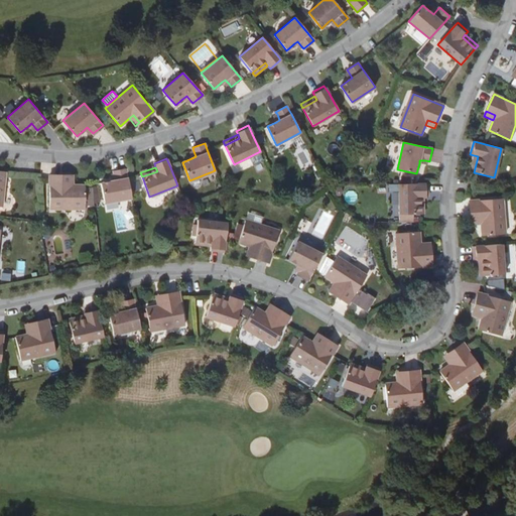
[(128,177),(126,169),(114,171),(114,174),(115,181),(111,181),(101,183),(105,204),(132,200),(128,177)]
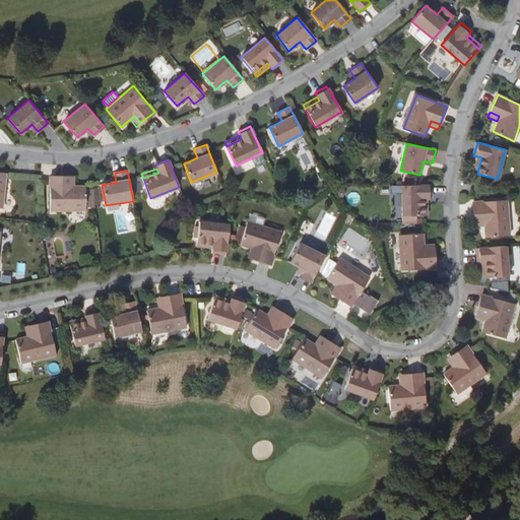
[(68,187),(68,176),(50,177),(50,210),(85,210),(85,186),(74,186),(68,187)]
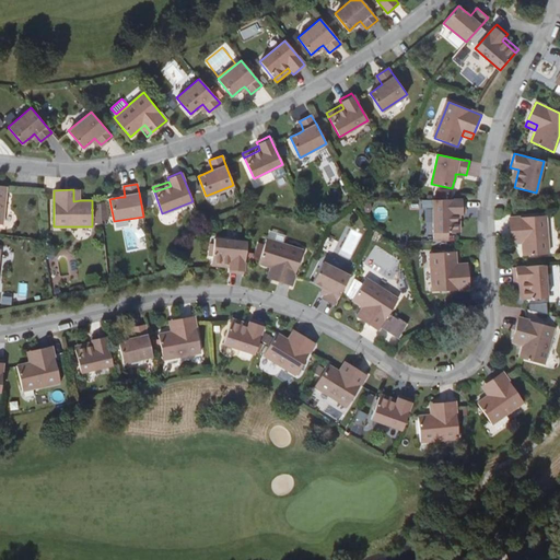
[(432,223),(431,198),(422,199),(423,224),(432,223)]
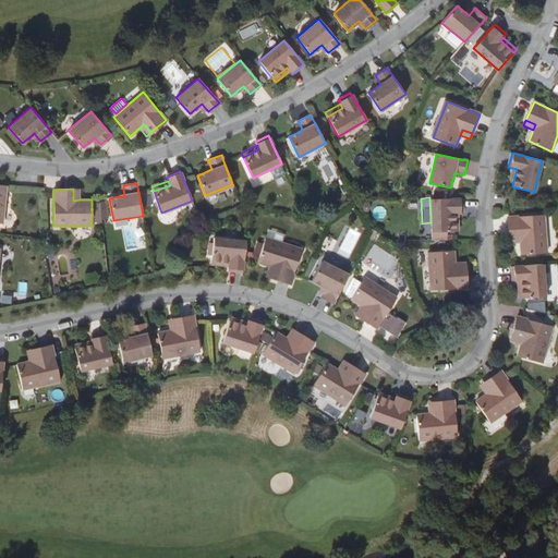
[(451,199),(431,199),(432,231),(455,231),(455,215),(458,215),(462,214),(462,199),(451,199)]
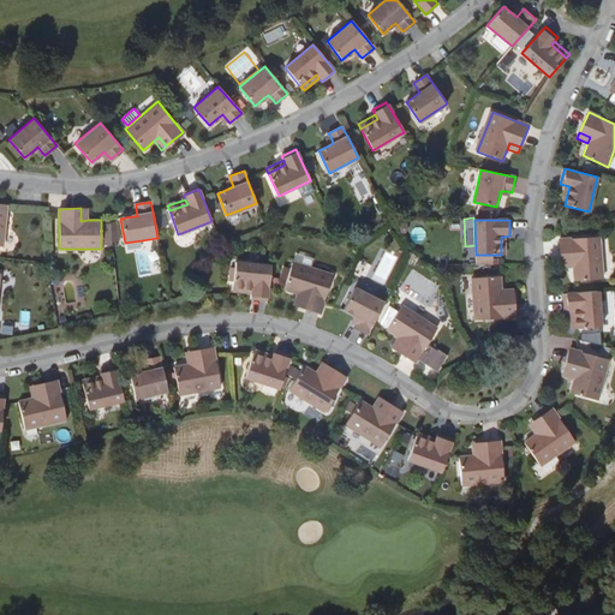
[(105,244),(118,242),(117,222),(102,224),(105,244)]
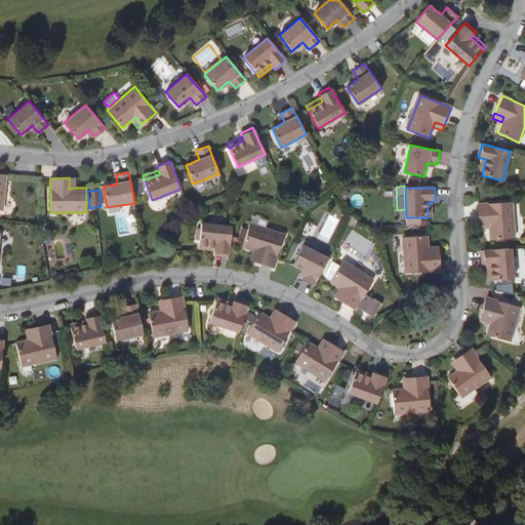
[(489,223),(489,229),(490,240),(514,238),(511,202),(482,205),(478,205),(479,224),(489,223)]
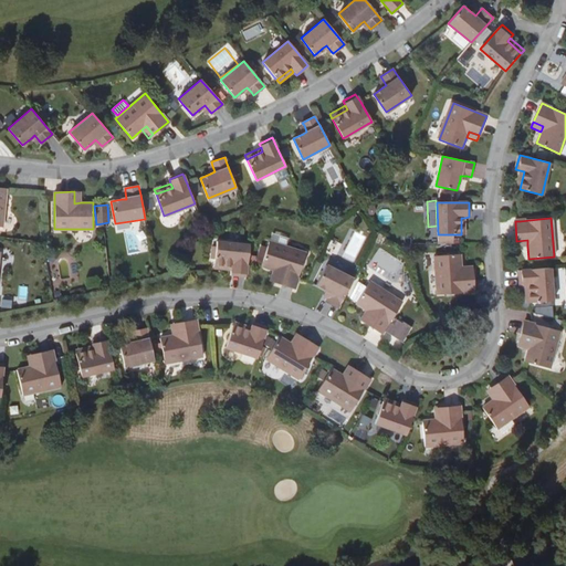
[(273,232),(271,239),(287,242),(289,236),(273,232)]
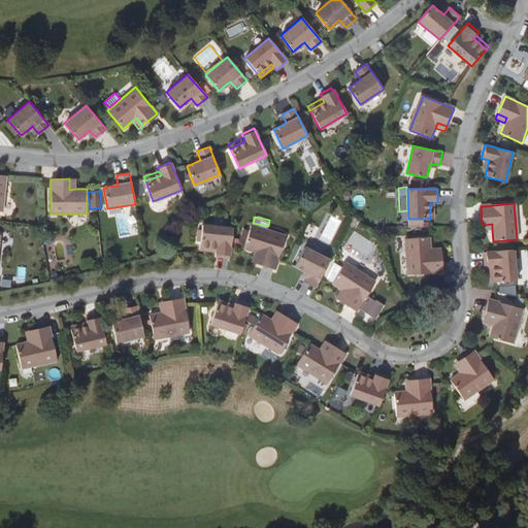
[(231,246),(233,228),(203,225),(200,245),(218,249),(217,252),(216,256),(230,258),(231,246)]
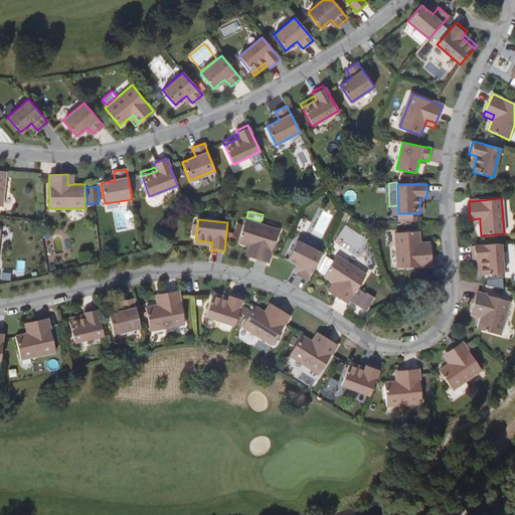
[(238,241),(248,245),(253,246),(251,256),(269,263),(272,254),(279,230),(245,219),(238,241)]
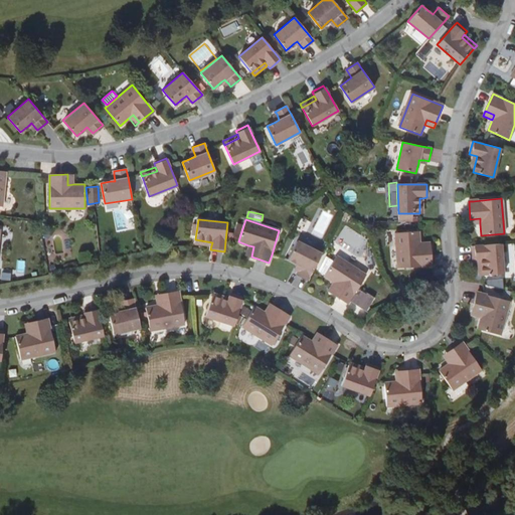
[(426,267),(431,267),(430,248),(420,248),(419,243),(419,232),(395,233),(397,269),(426,267)]
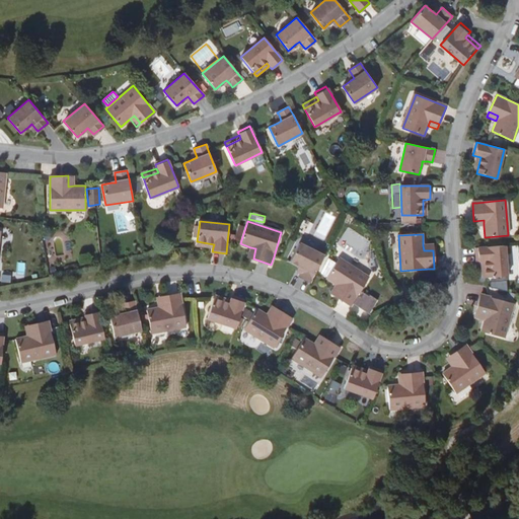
[(316,272),(324,255),(299,243),(291,262),(300,266),(303,267),(300,274),(299,276),(310,282),(316,272)]
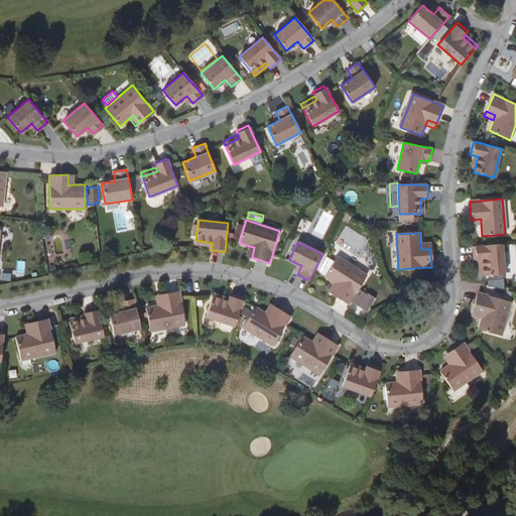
[(483,246),(473,247),(474,261),(478,260),(482,260),(483,276),(504,274),(502,245),(483,246)]
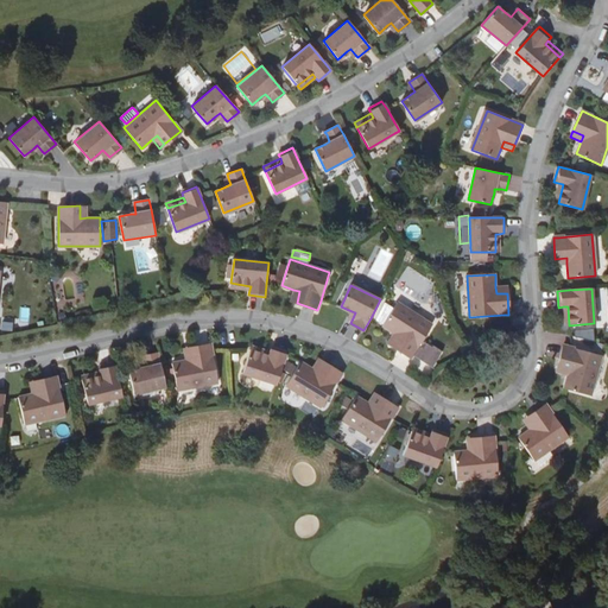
[(382,325),(393,333),(399,336),(393,347),(411,358),(432,325),(398,303),(382,325)]
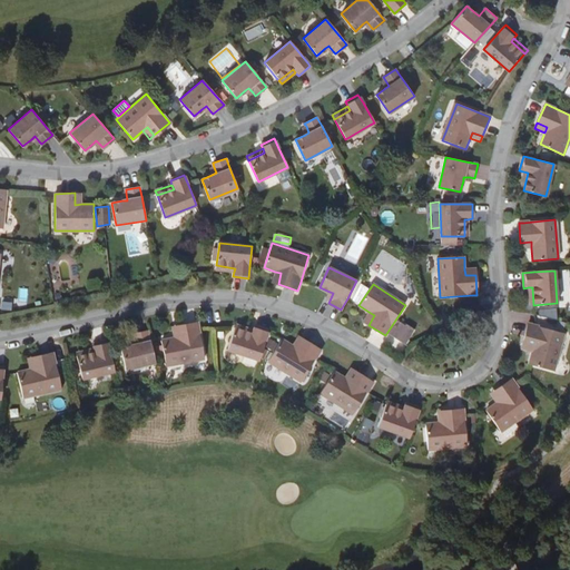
[(363,322),(369,325),(374,315),(369,312),(363,322)]
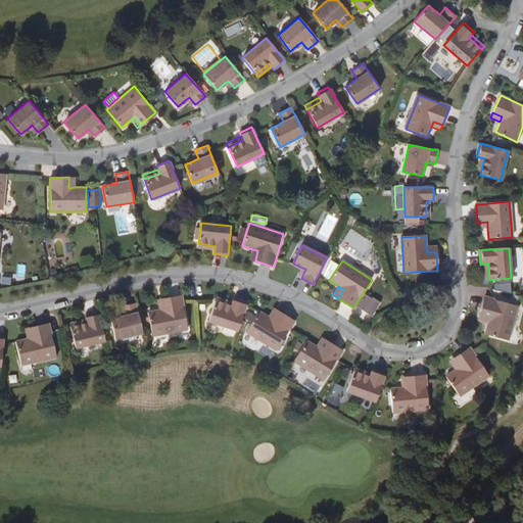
[(164,310),(159,311),(148,313),(152,336),(187,330),(182,296),(163,300),(164,310)]
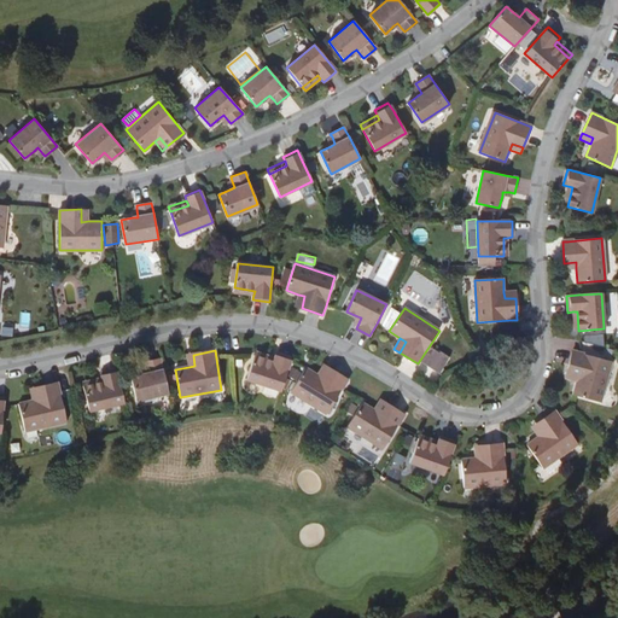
[(257,351),(256,355),(274,361),(275,357),(257,351)]
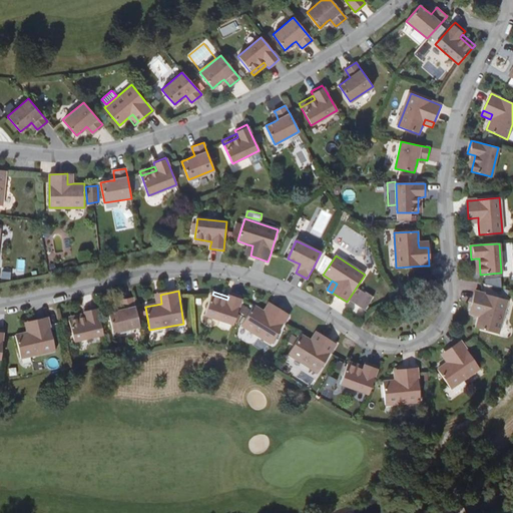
[(480,312),(478,317),(475,328),(498,335),(506,300),(474,292),(470,310),(480,312)]
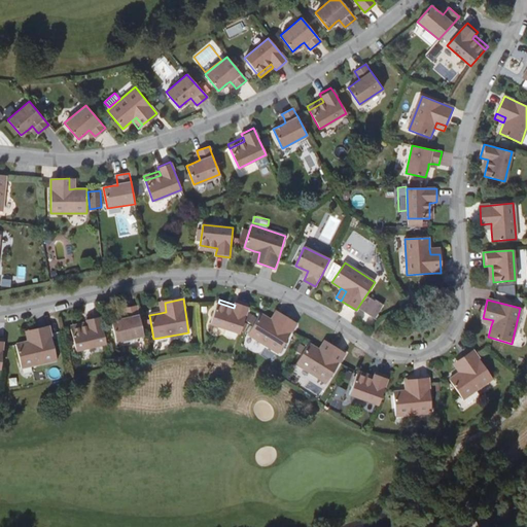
[(247,310),(249,305),(237,301),(235,305),(234,308),(218,303),(211,323),(240,332),(247,310)]
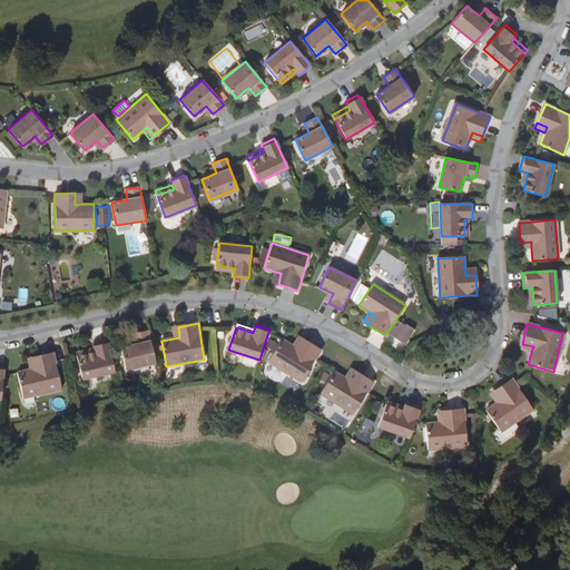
[(150,343),(147,331),(134,334),(135,337),(136,344),(131,345),(120,349),(126,370),(155,363),(150,343)]
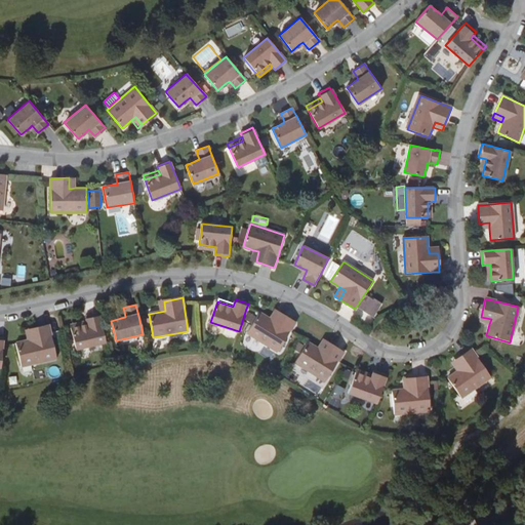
[(276,309),(271,318),(276,321),(281,313),(276,309)]
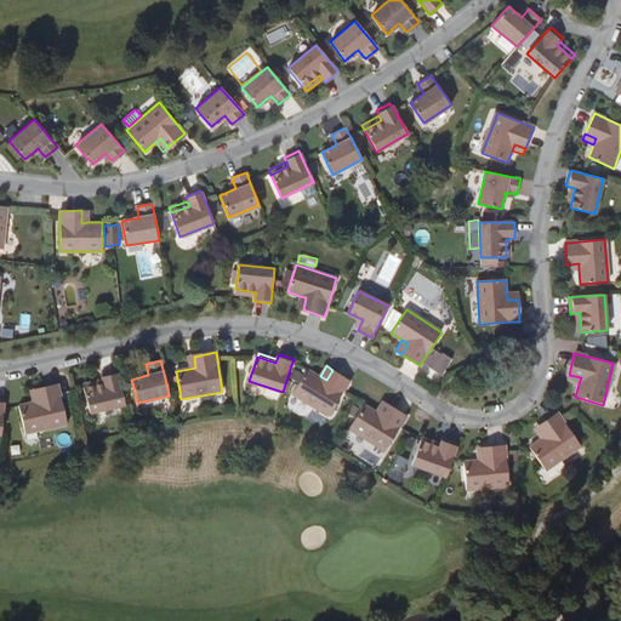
[(326,380),(320,376),(308,369),(294,393),(329,415),(351,381),(332,370),(326,380)]
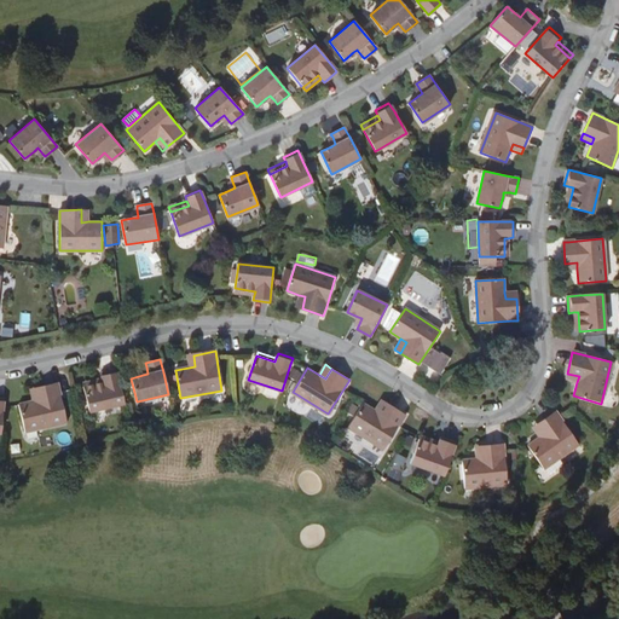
[(125,404),(116,370),(99,374),(100,379),(102,383),(84,387),(90,412),(125,404)]
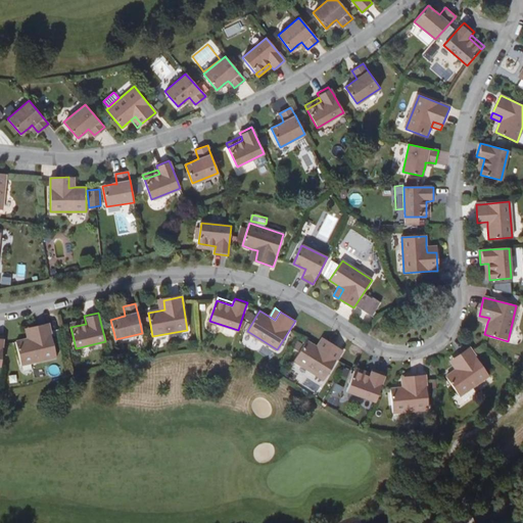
[(33,337),(27,338),(16,341),(21,364),(56,357),(49,324),(31,328),(33,337)]
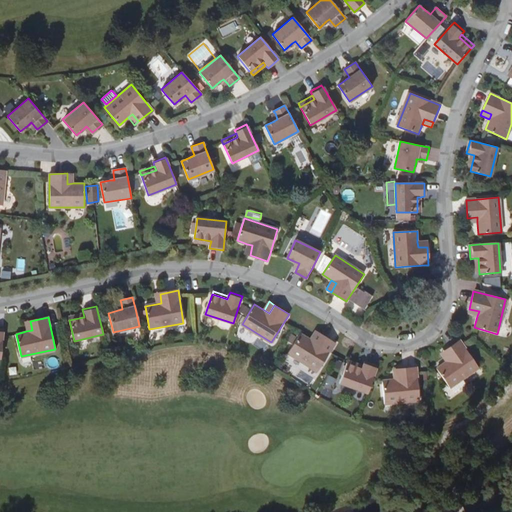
[(315,331),(310,339),(315,342),(320,334),(315,331)]
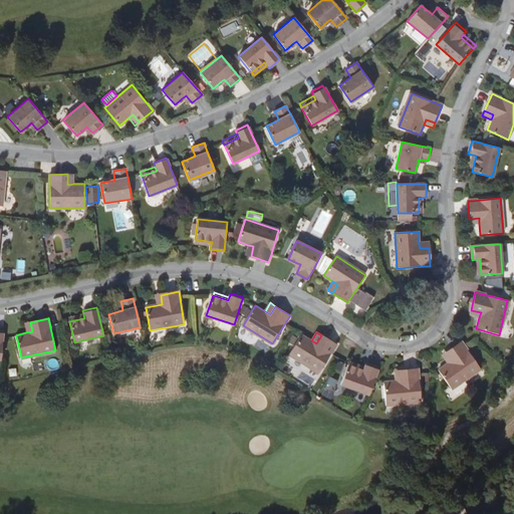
[(316,343),(311,340),(302,334),(289,354),(319,372),(336,345),(321,335),(316,343)]
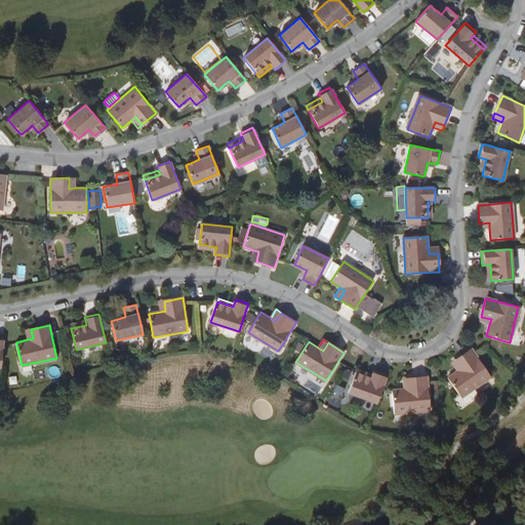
[(461,369),(456,372),(448,378),(461,398),(491,376),(471,349),(456,360),(461,369)]
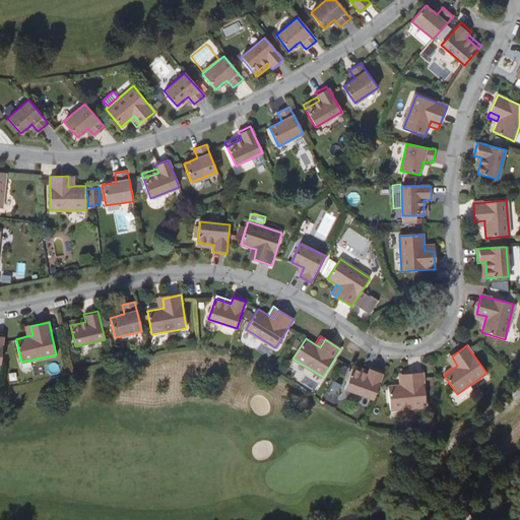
[(447,361),(452,369),(457,366),(452,356),(447,361)]
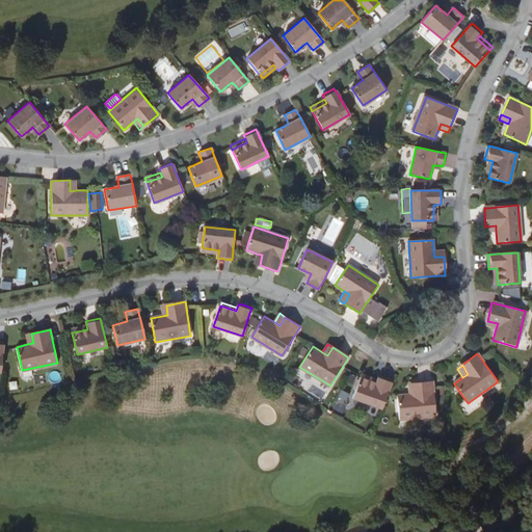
[(362,374),(361,377),(376,383),(377,380),(362,374)]
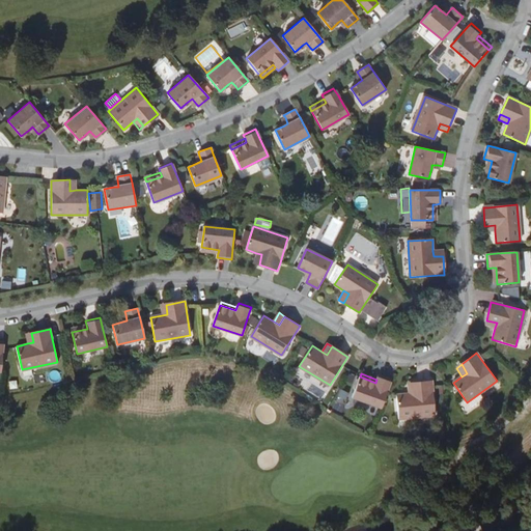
[(381,408),(391,380),(378,374),(376,380),(375,383),(360,376),(352,397),(381,408)]
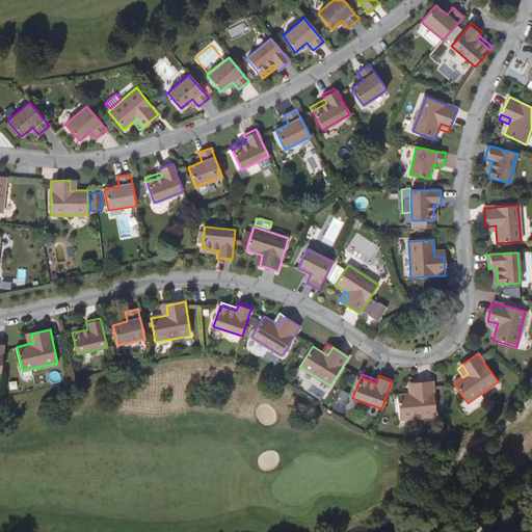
[(415,394),(408,395),(397,396),(400,420),(435,416),(432,381),(414,383),(415,394)]
